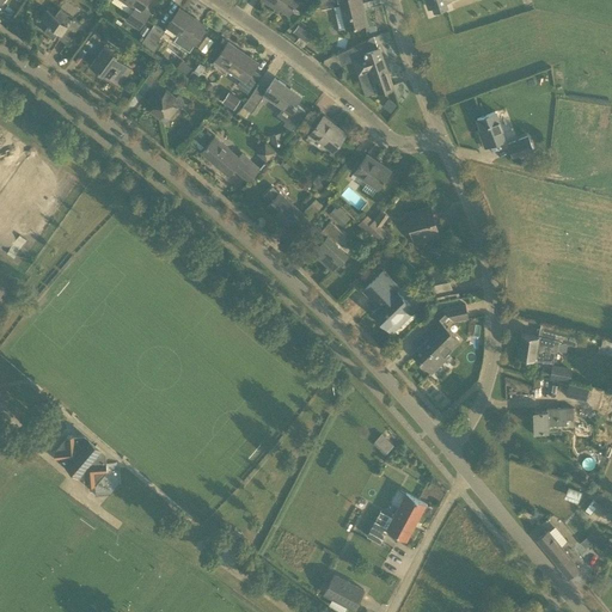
[(121,0),(134,8),(127,19),(139,28),(150,13),(142,8),(147,0),(121,0)]
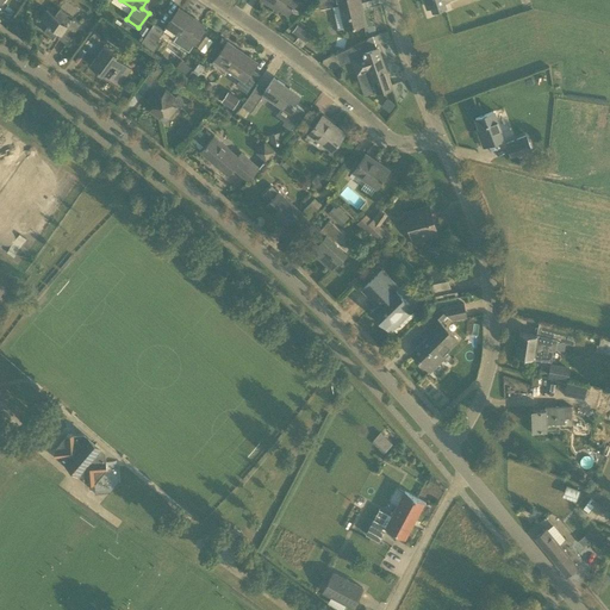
[(287,13),(296,0),(263,0),(274,7),(275,5),(287,13)]
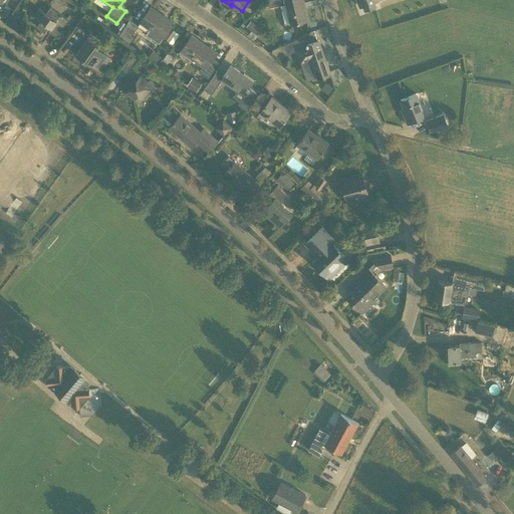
[(305,4),(305,3),(304,0),(279,0),(280,4),(285,24),(290,22),(291,23),(306,20),(303,4),(305,4)]
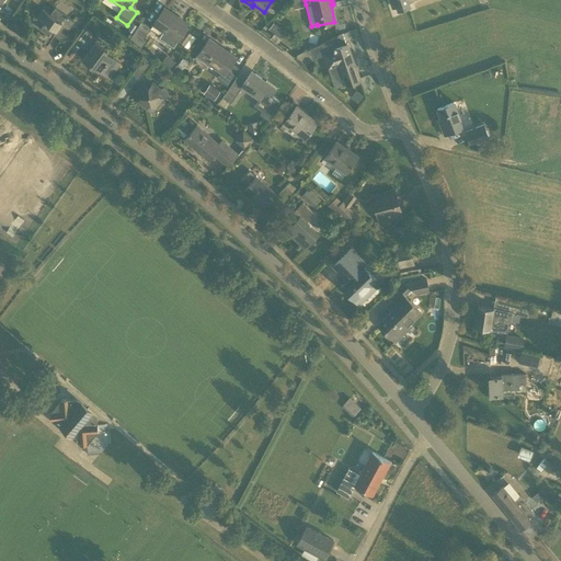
[(390,0),(393,8),(397,7),(399,11),(411,7),(409,2),(414,0),(390,0)]
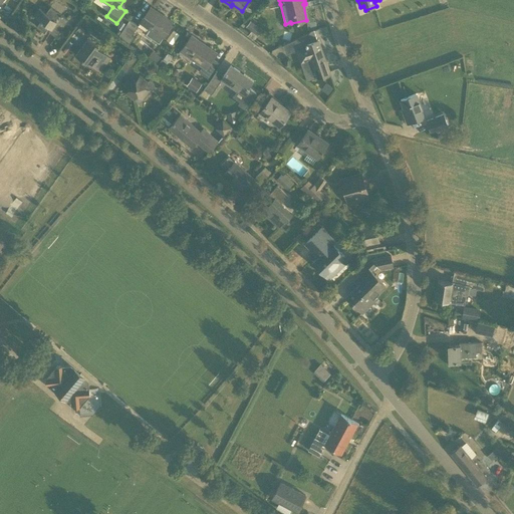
[(68,20),(50,7),(46,13),(39,8),(34,15),(41,20),(36,27),(44,32),(50,25),(52,26),(49,31),(56,36),(68,20)]
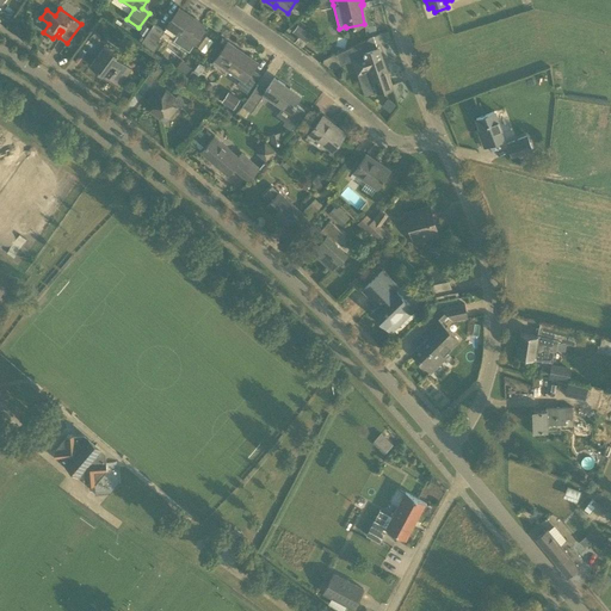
[(179,8),(166,28),(193,45),(205,26),(193,18),(192,19),(179,11),(179,8)]
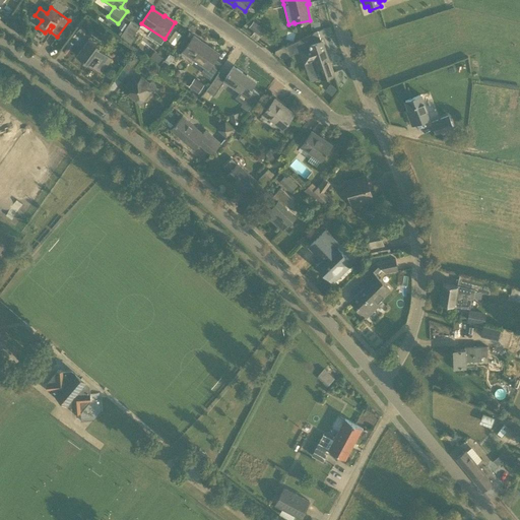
[(129,43),(132,38),(139,26),(140,25),(131,20),(123,31),(120,37),(129,43)]
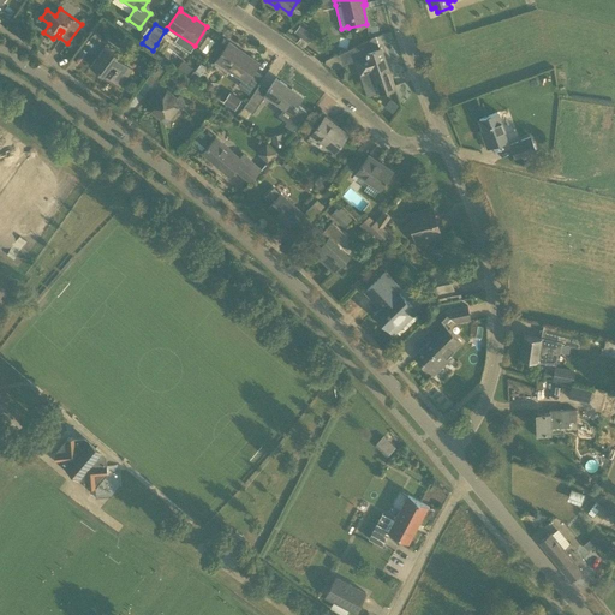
[(309,43),(314,36),(300,25),(294,33),(309,43)]
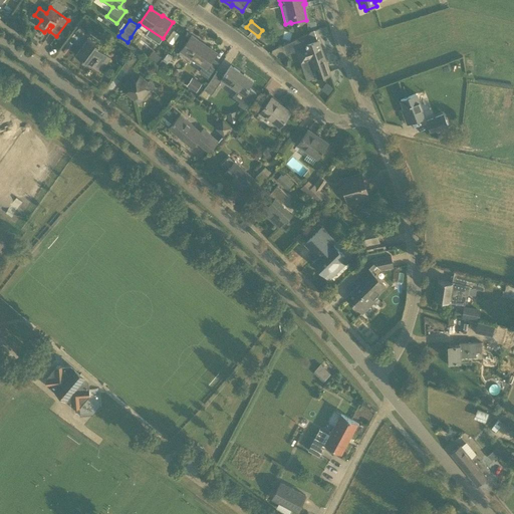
[(317,40),(314,31),(294,40),(302,61),(311,58),(318,77),(330,73),(318,39),(317,40)]
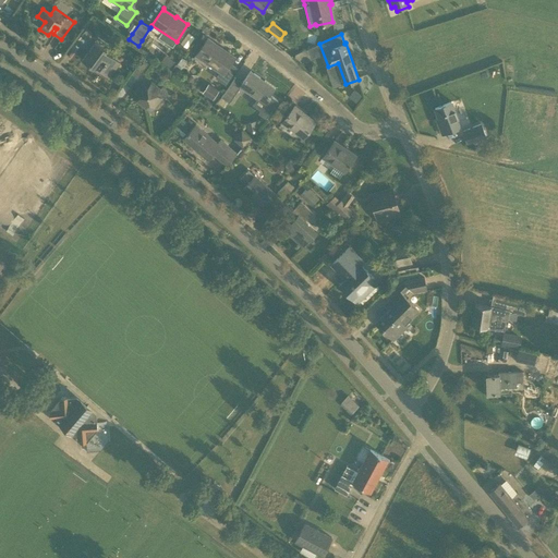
[(234,58),(216,45),(216,44),(208,38),(196,56),(220,71),(216,77),(226,85),(237,69),(230,64),(235,57),(234,58)]
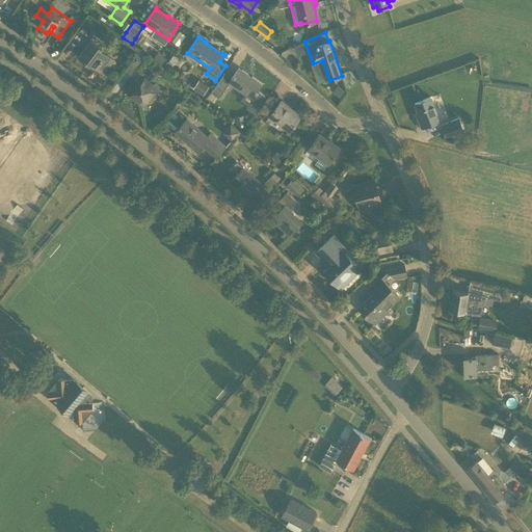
[(104,74),(114,59),(101,49),(102,48),(91,40),(78,56),(89,64),(90,63),(104,74)]
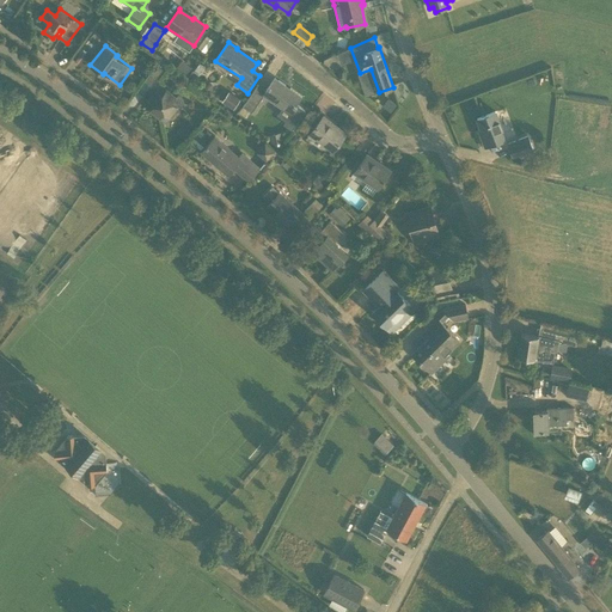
[(151,85),(163,69),(155,65),(152,69),(145,80),(151,85)]
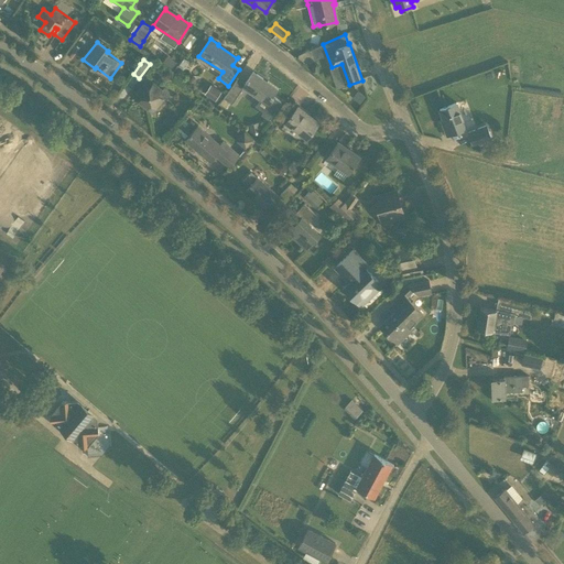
[(275,110),(281,101),(272,96),(277,89),(267,83),(268,82),(253,72),(242,87),(260,99),(275,110)]
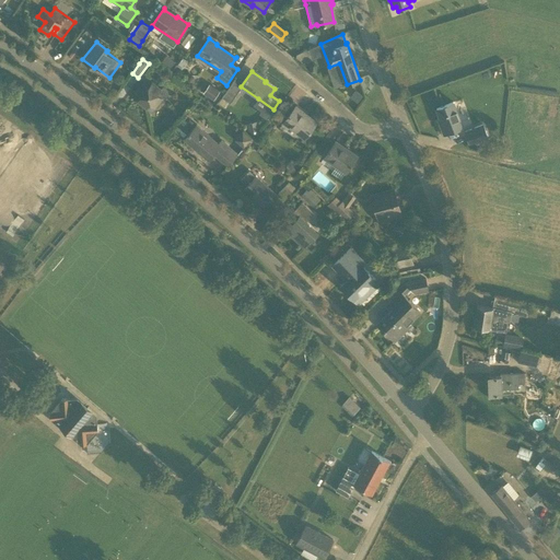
[(162,89),(152,82),(149,86),(143,83),(136,92),(141,96),(137,101),(147,108),(151,104),(155,107),(163,98),(164,100),(168,94),(168,91),(163,86),(163,88),(162,89)]
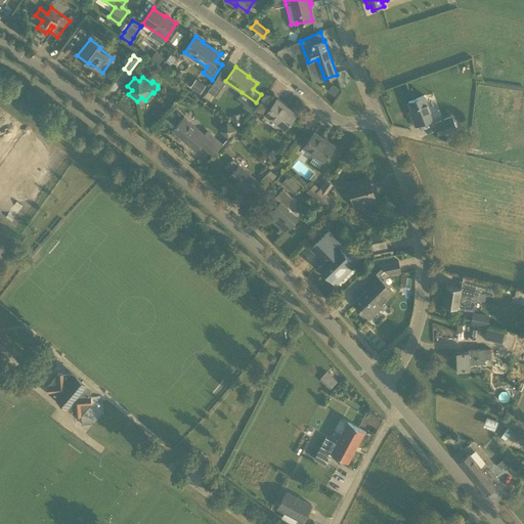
[(192,81),(185,90),(199,100),(206,91),(192,81)]
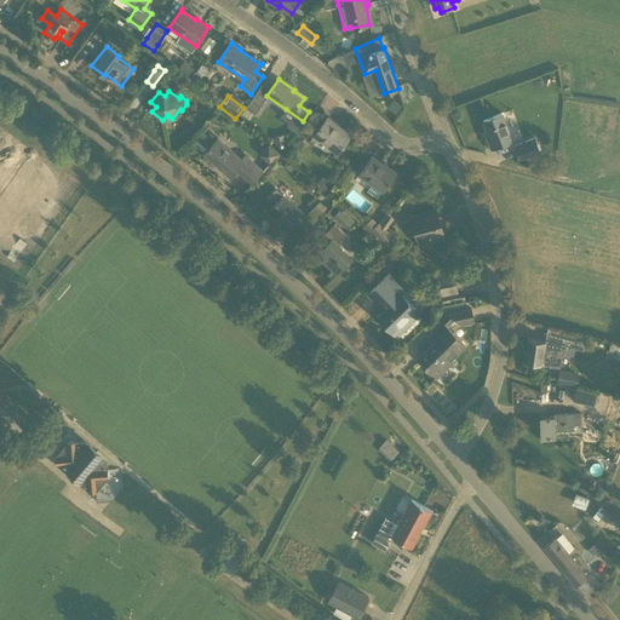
[(254,114),(263,102),(254,96),(246,108),(254,114)]
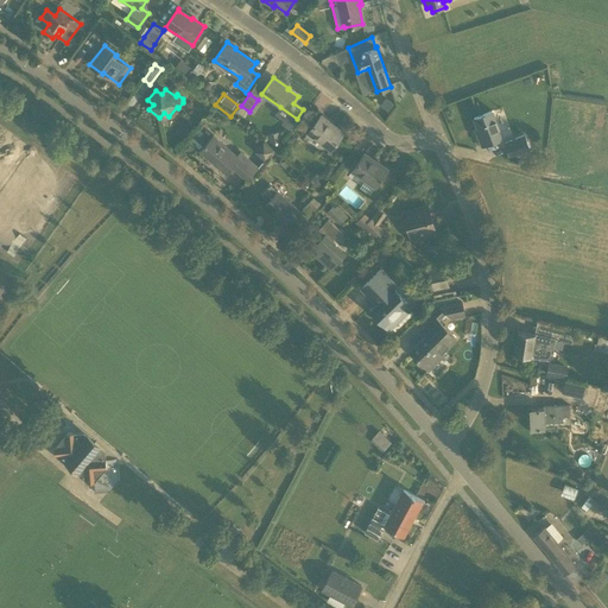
[(390,100),(384,107),(388,111),(394,103),(390,100)]
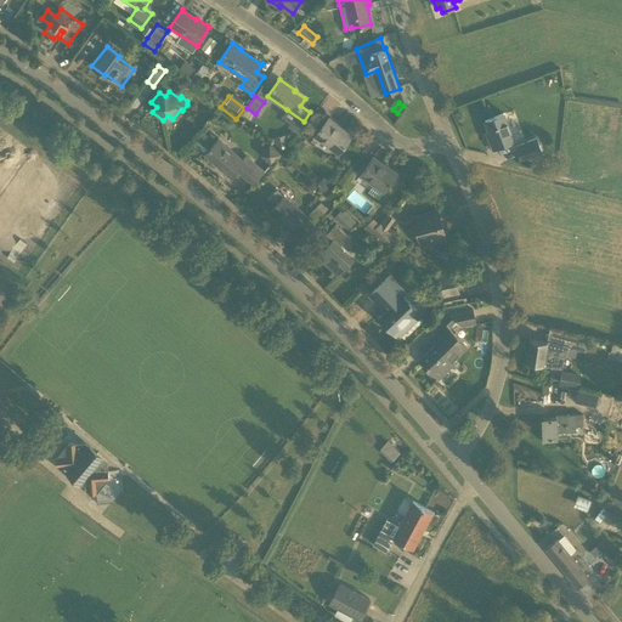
[(493,148),(514,141),(503,114),(486,120),(491,136),(490,137),(493,148)]
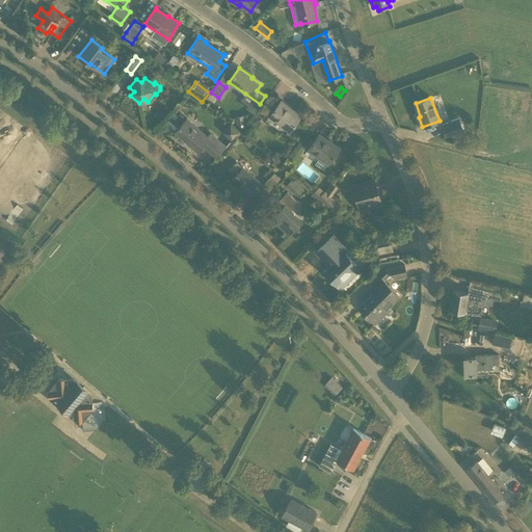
[(289,131),(301,115),(282,101),(269,116),(289,131)]
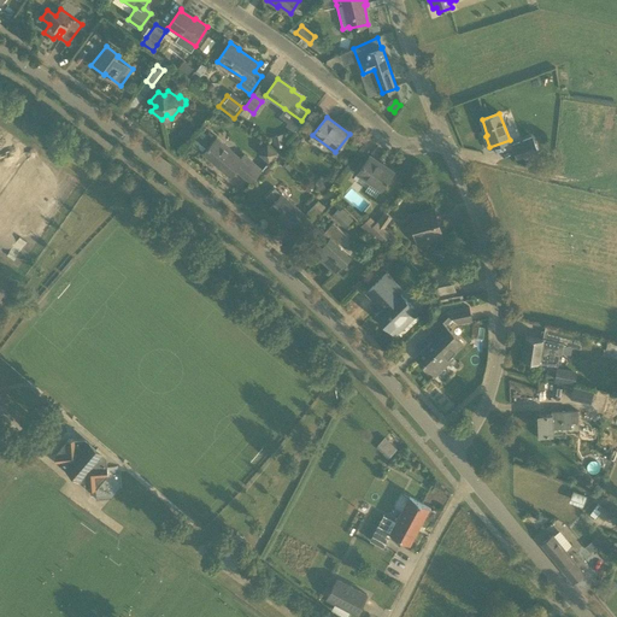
[(241,158),(216,137),(203,153),(230,176),(236,169),(251,182),(263,170),(245,154),(241,158)]
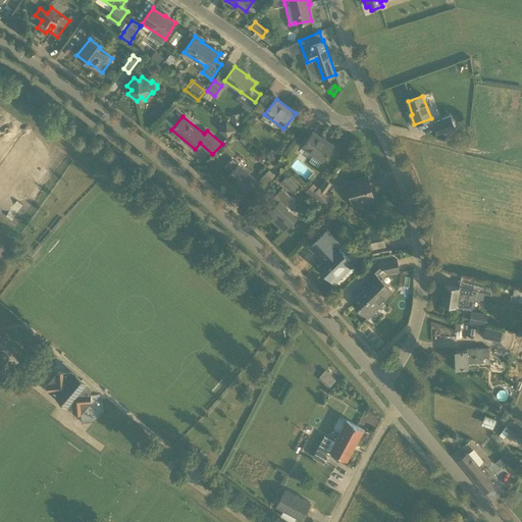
[(442,133),(455,127),(451,116),(433,122),(437,135),(442,133)]
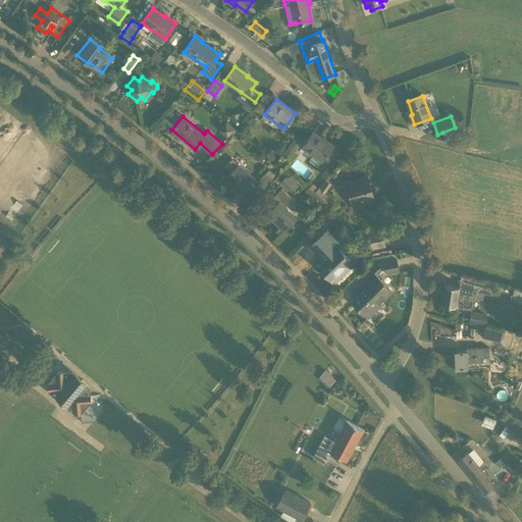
[(218,133),(228,137),(232,125),(222,121),(218,133)]
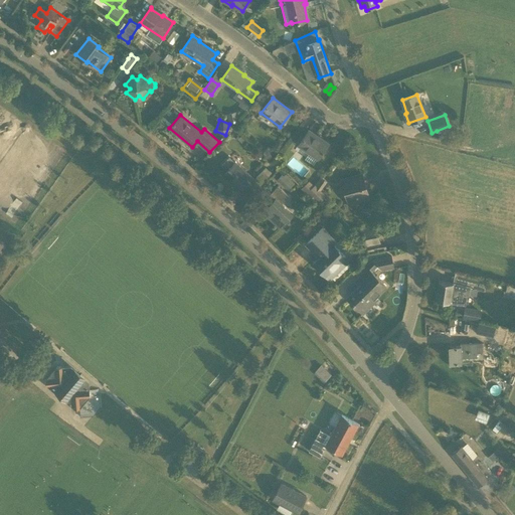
[(318,159),(329,143),(309,130),(298,145),(318,159)]
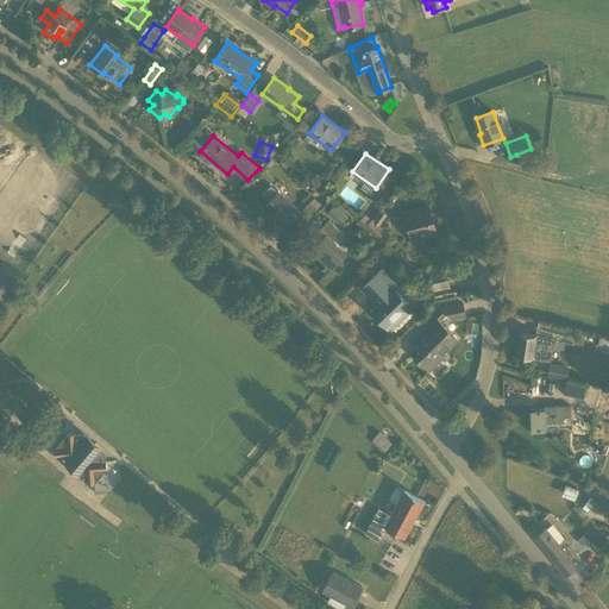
[(228,180),(237,186),(242,179),(234,173),(228,180)]
